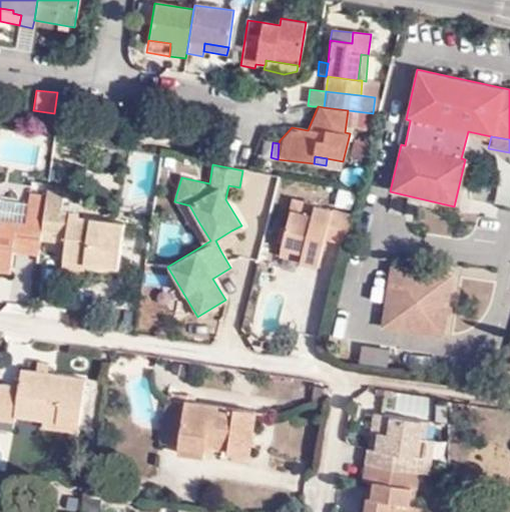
[(45,191),(39,241),(63,244),(61,261),(82,264),(117,269),(123,223),(77,217),(67,216),(67,211),(60,210),(63,191),(45,188),(45,191)]
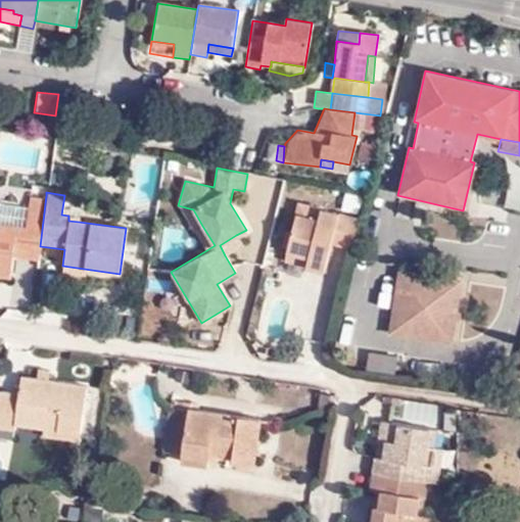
[(12,248),(39,252),(40,246),(46,195),(30,193),(28,208),(0,204),(0,273),(9,274),(11,257),(12,248)]
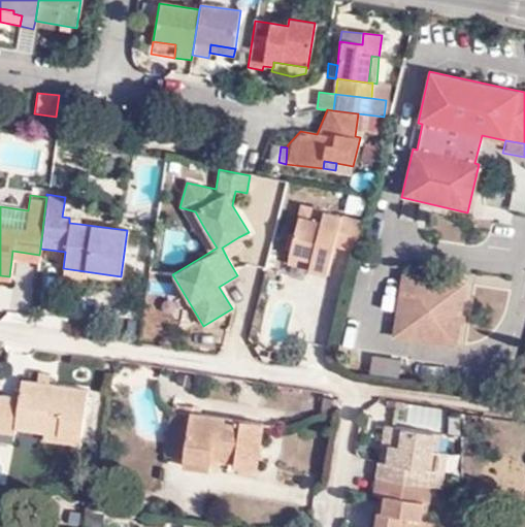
[(309,262),(307,270),(327,275),(334,248),(354,253),(361,222),(323,211),(320,222),(297,217),(293,235),(288,253),(287,256),(309,262)]
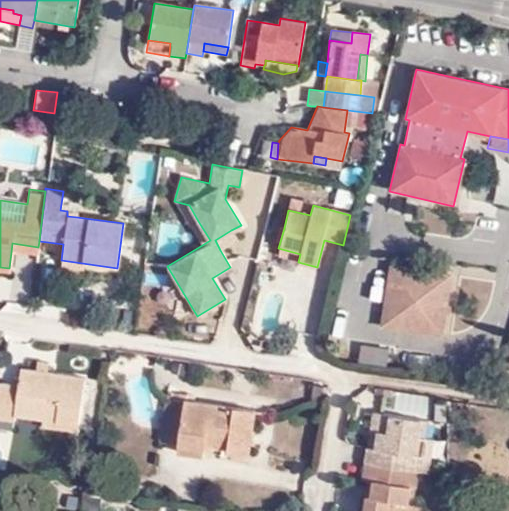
[(210,240),(198,221),(191,225),(202,245),(210,240)]
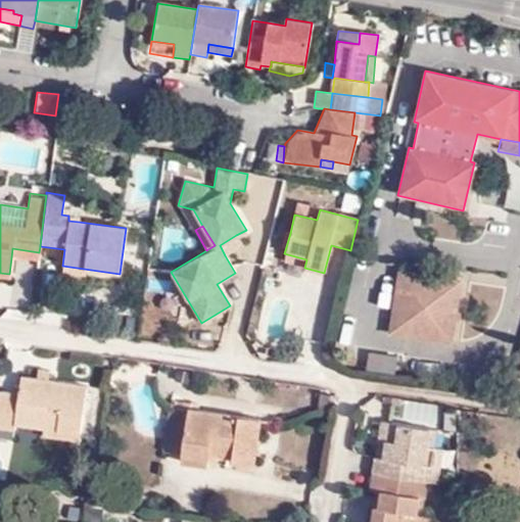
[(285,250),(290,233),(283,231),(279,248),(285,250)]
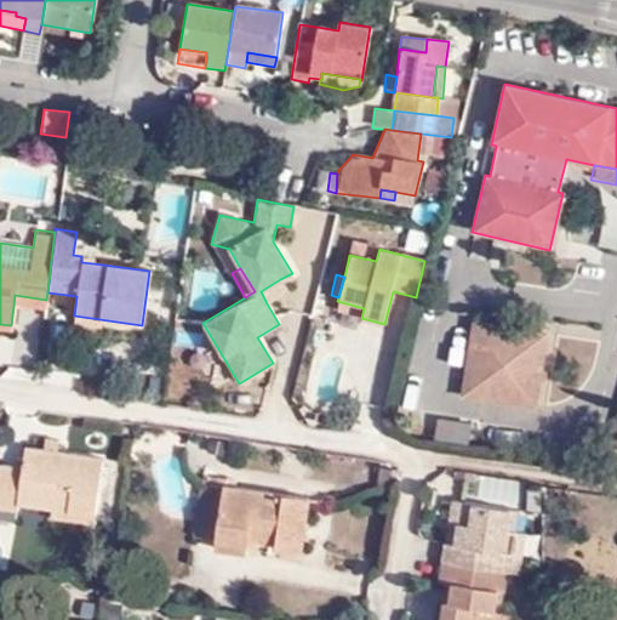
[(287,291),(280,279),(261,291),(267,303),(287,291)]
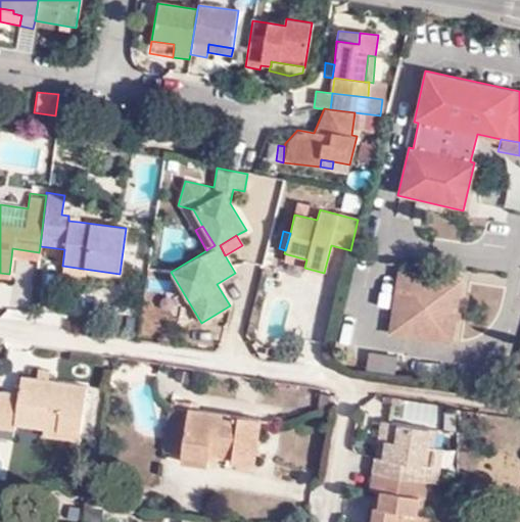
[(11,257),(38,262),(39,252),(12,248),(11,257)]
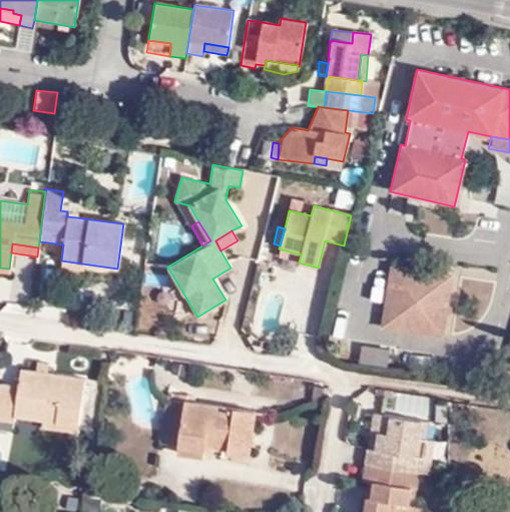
[(277,257),(299,263),(301,254),(279,248),(277,257)]
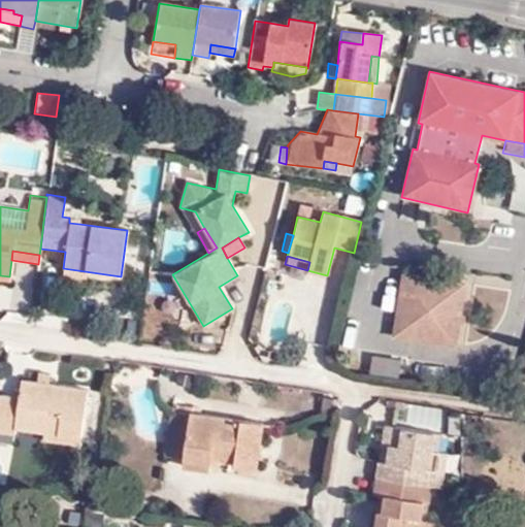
[(85,271),(63,268),(62,276),(84,280),(85,271)]
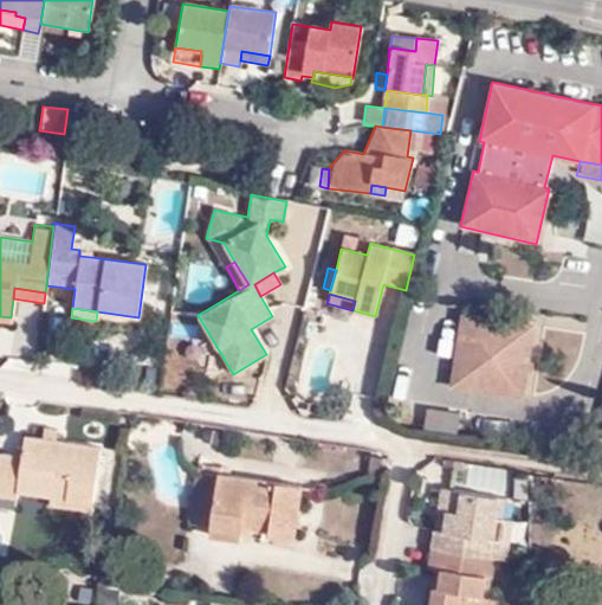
[(522,398),(525,374),(526,361),(531,326),(460,315),(450,387),(522,398)]
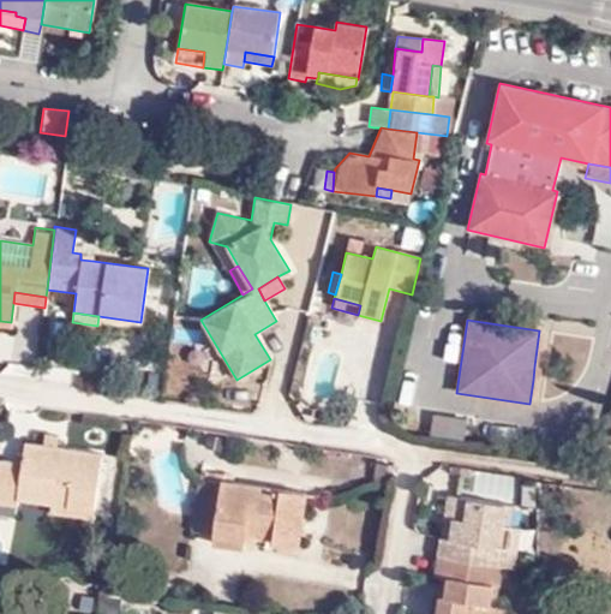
[(11,322),(0,321),(0,334),(10,335),(11,322)]
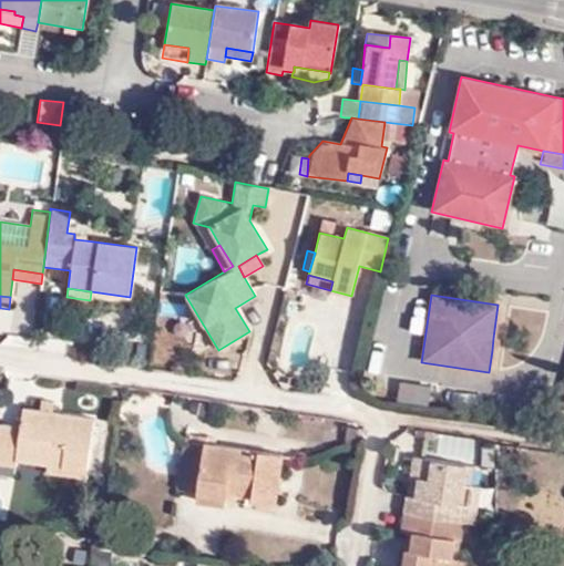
[(305,371),(315,323),(295,319),(285,367),(305,371)]
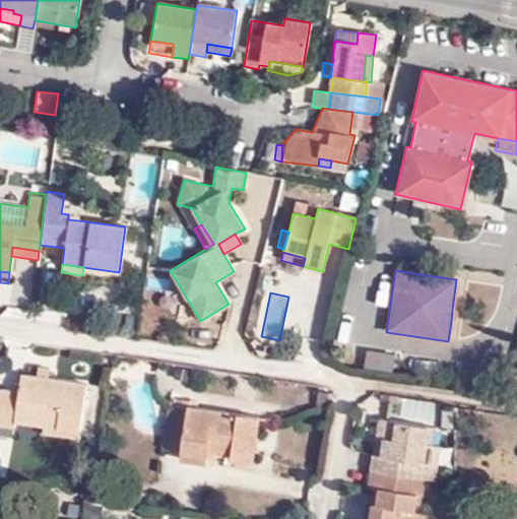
[(35,377),(47,379),(48,370),(36,368),(35,377)]
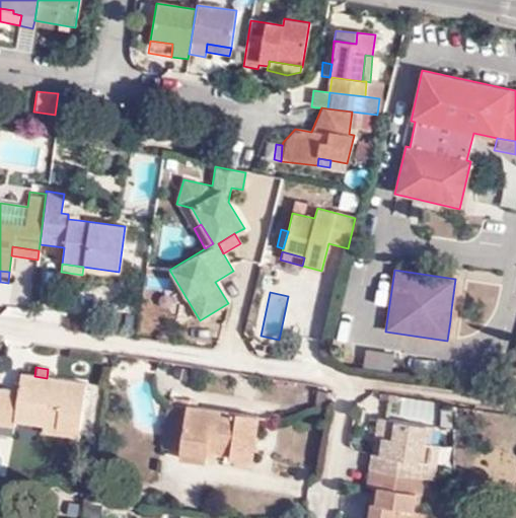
[(85,383),(47,378),(34,376),(19,374),(17,391),(0,389),(0,425),(11,427),(12,423),(42,427),(78,431),(85,383)]
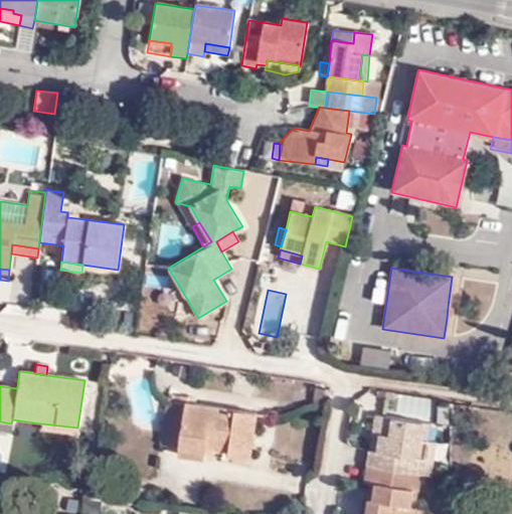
[(394,393),(376,390),(375,396),(392,399),(394,393)]
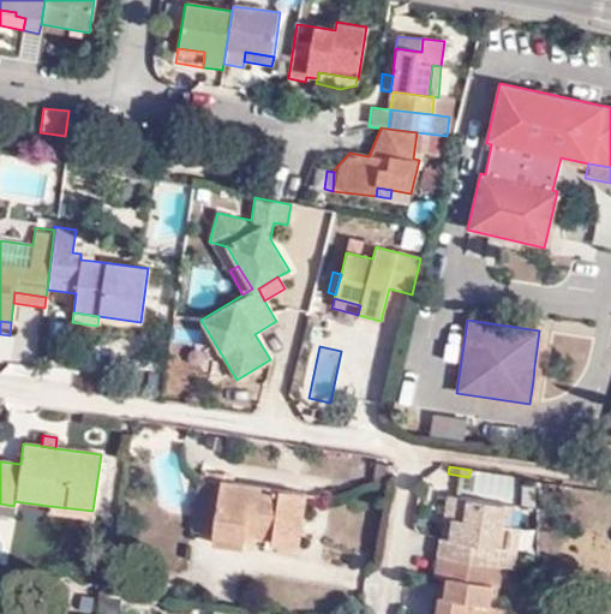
[(246,534),(253,535),(271,537),(270,546),(297,549),(304,494),(219,482),(217,487),(196,483),(189,532),(211,536),(244,541),(246,534)]
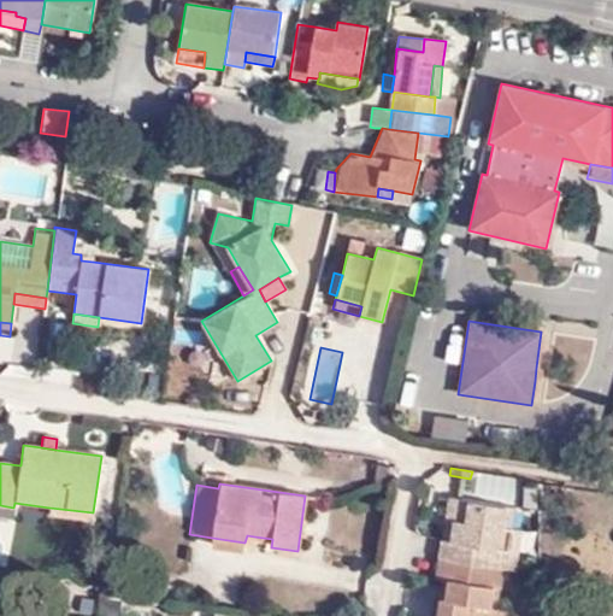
[(440,540),(436,559),(496,569),(499,551),(507,553),(511,529),(514,509),(447,498),(443,521),(451,522),(448,541),(440,540)]
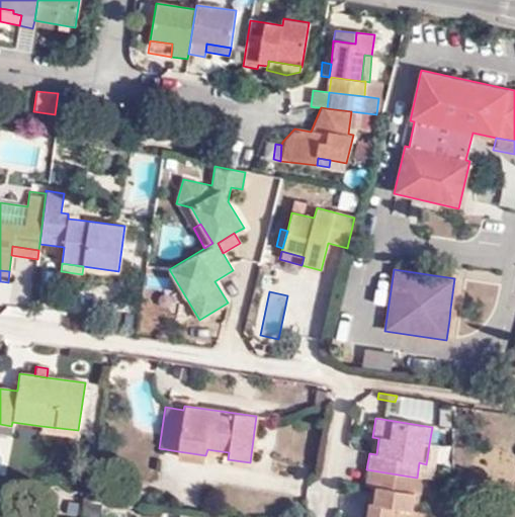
[(77,438),(78,430),(41,426),(40,433),(77,438)]
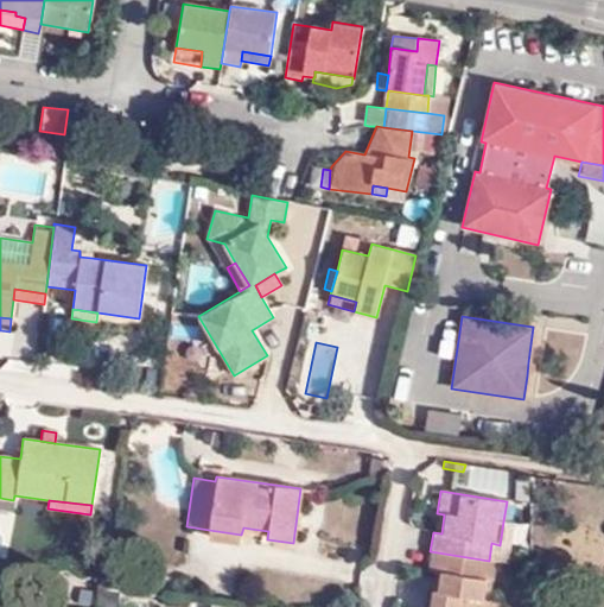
[(437,513),(433,532),(442,533),(444,514),(437,513)]
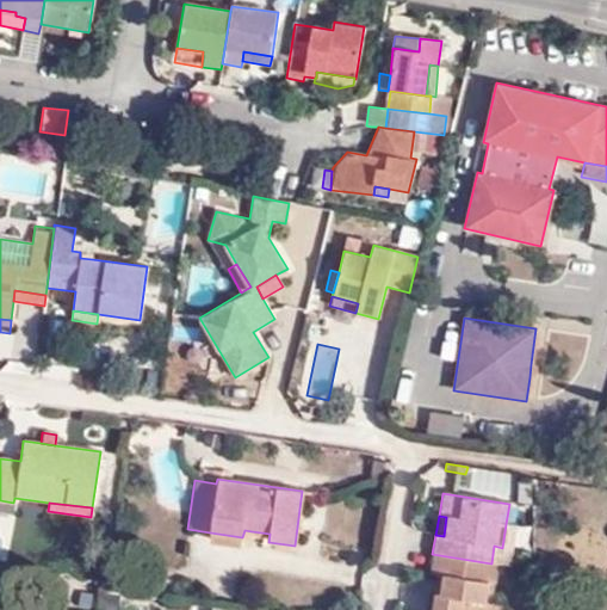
[(506,524),(502,548),(512,549),(516,525),(506,524)]
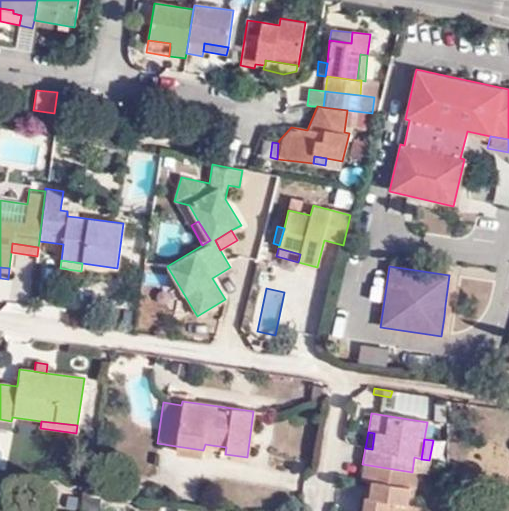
[(203,450),(176,446),(175,454),(201,457),(203,450)]
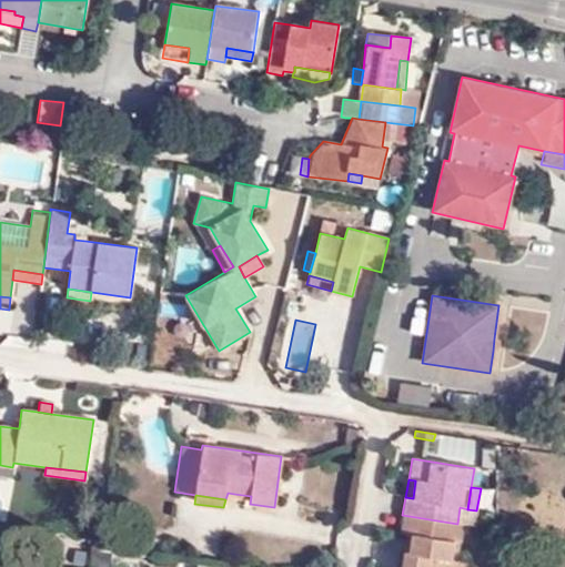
[(457,524),(402,515),(400,532),(404,533),(412,534),(410,550),(405,550),(402,566),(464,566),(465,563),(453,560),(456,540),(461,542),(464,525),(457,524)]
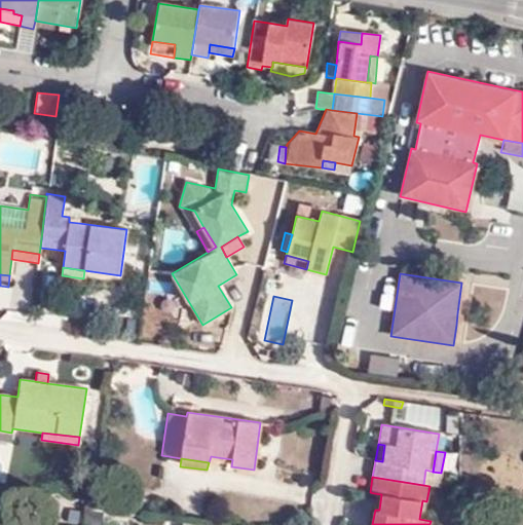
[(381,494),(374,493),(372,509),(375,510),(379,510),(381,494)]
